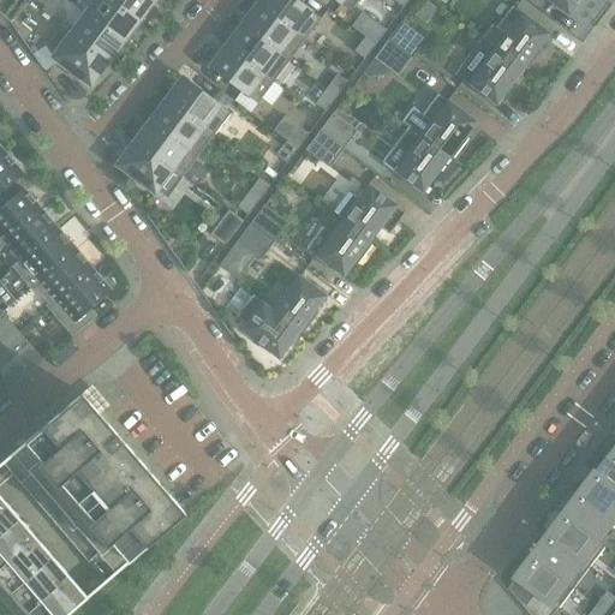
[(48,0),(45,7),(41,11),(52,19),(63,4),(57,0),(48,0)]
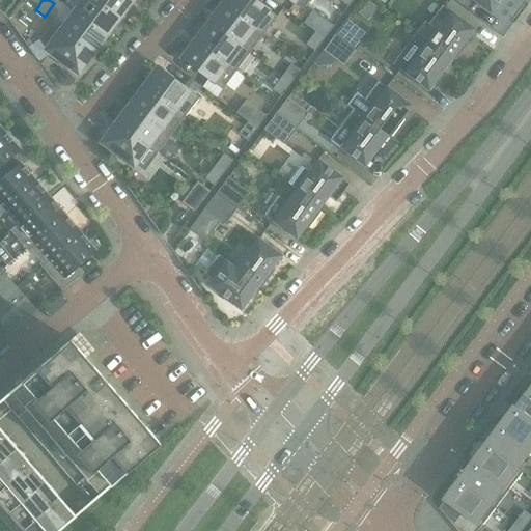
[(120,18),(96,0),(70,0),(67,3),(76,8),(74,10),(108,35),(120,18)]
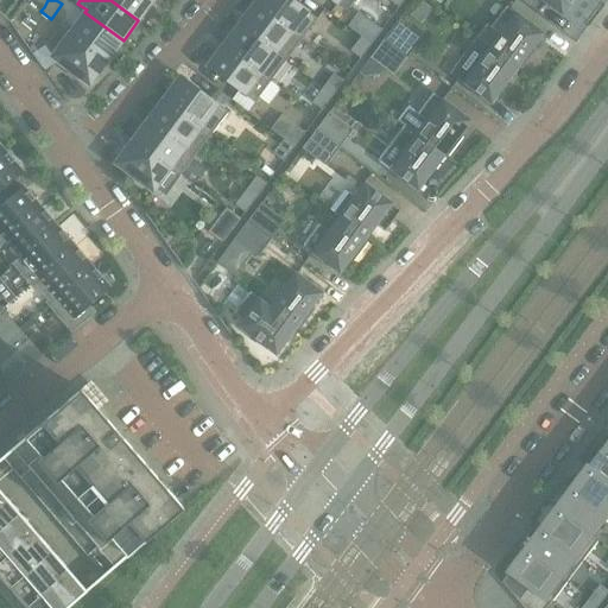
[(153,0),(111,0),(138,20),(153,0)]
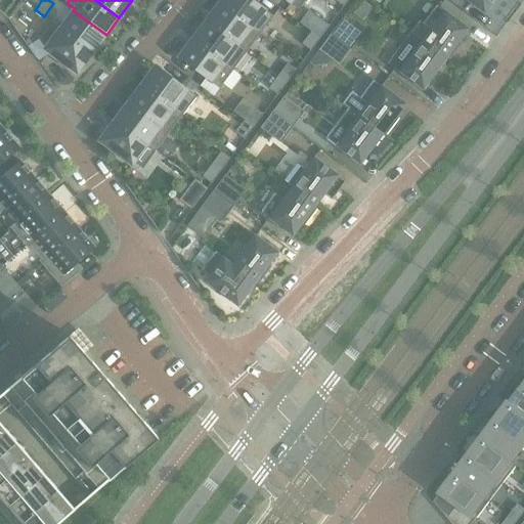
[(273,16),(251,0),(221,0),(218,4),(260,35),(273,16)]
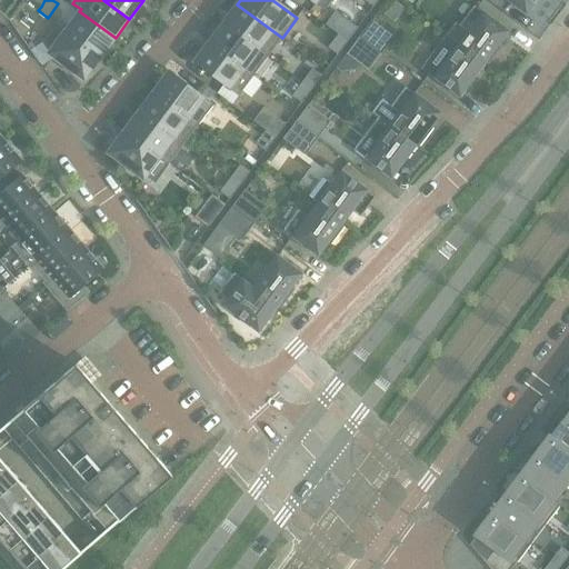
[(536,0),(505,0),(526,15),(536,0)]
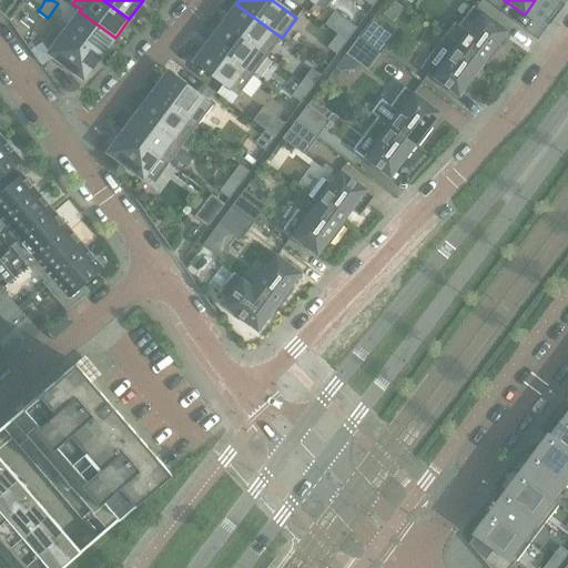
[(282,38),(236,4),(222,23),(267,57),(282,38)]
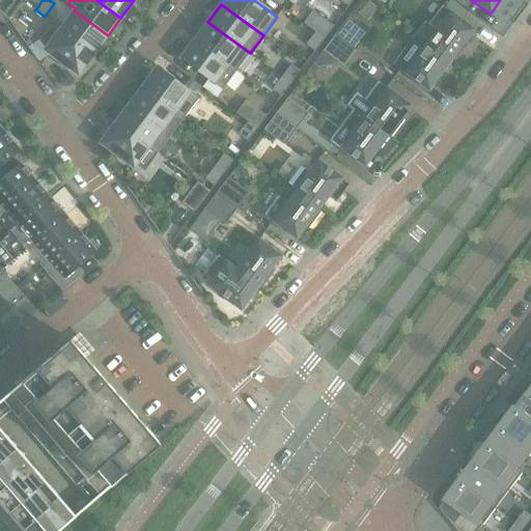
[(424,22),(416,34),(451,60),(452,59),(454,61),(467,45),(465,43),(474,30),(450,11),(450,12),(442,6),(428,25),(424,22)]
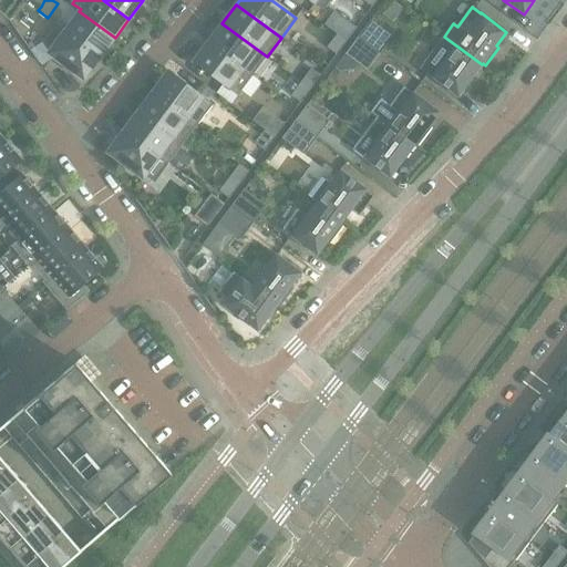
[(115,38),(79,11),(65,30),(57,23),(55,23),(101,58),(115,38)]
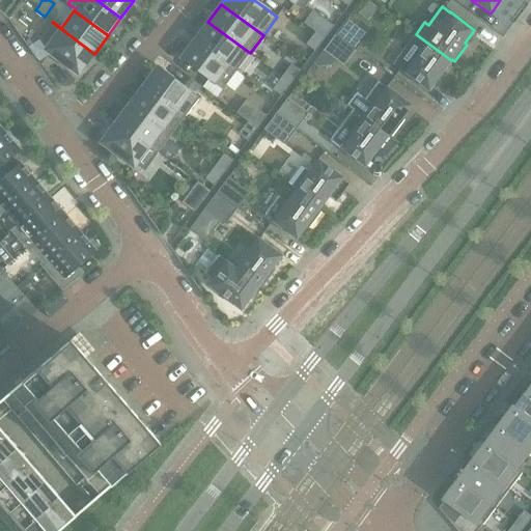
[(333,27),(312,10),(303,24),(315,32),(324,39),(333,27)]
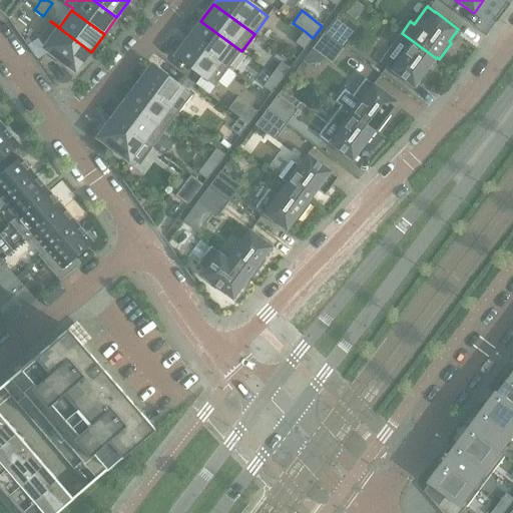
[(344,49),(355,33),(335,18),(324,34),(344,49)]
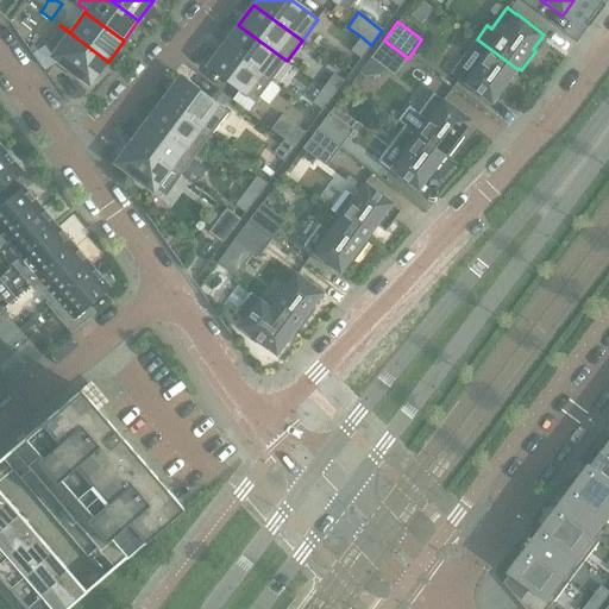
[(108,62),(60,25),(44,46),(49,52),(49,54),(87,82),(92,75),(95,79),(108,62)]
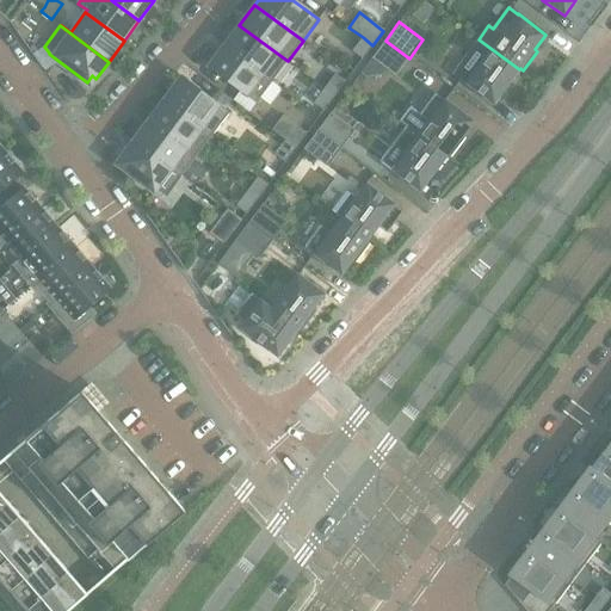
[(288,61),(239,25),(223,45),(272,82),(288,61)]
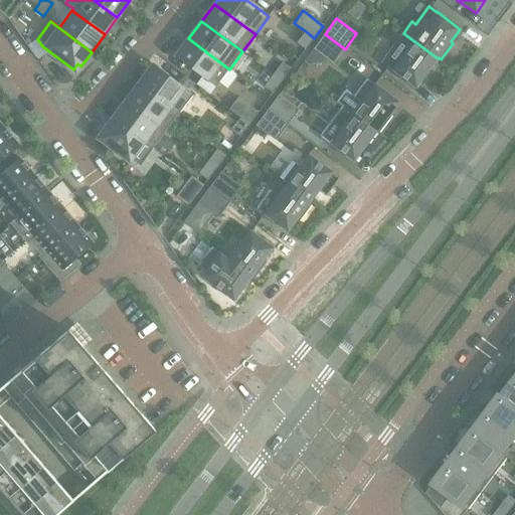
[(305,50),(314,38),(306,31),(297,43),(305,50)]
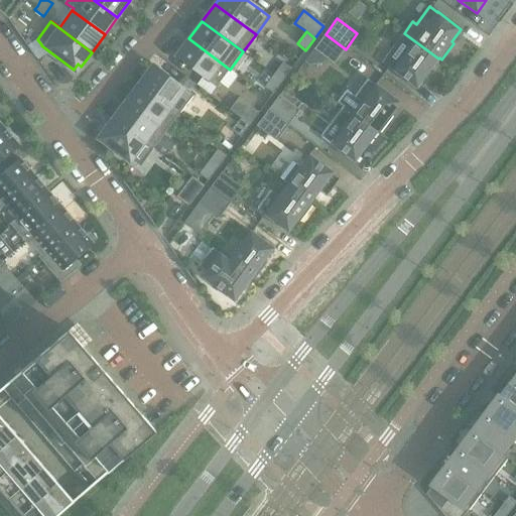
[(404,33),(382,62),(416,89),(438,58),(404,33)]
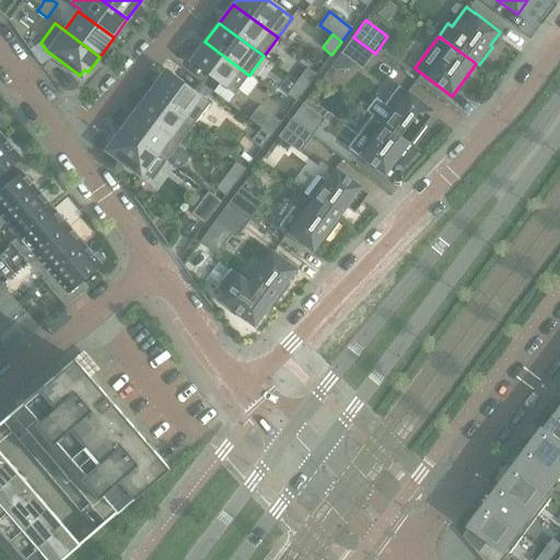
[(375,54),(353,37),(341,54),(362,70),(375,54)]
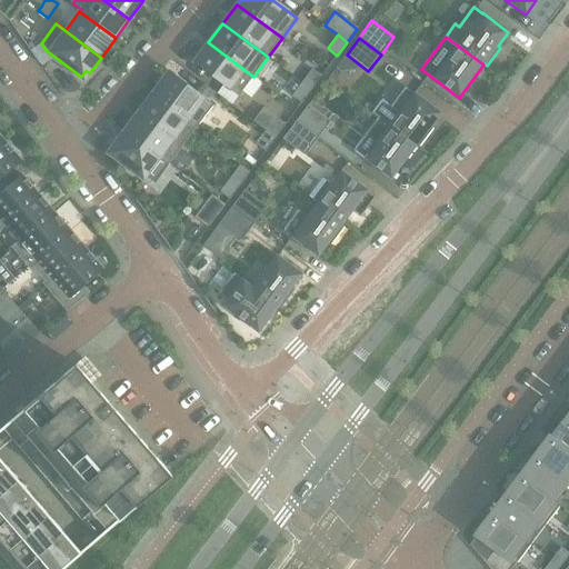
[(253,77),(208,42),(193,62),(238,97),(253,77)]
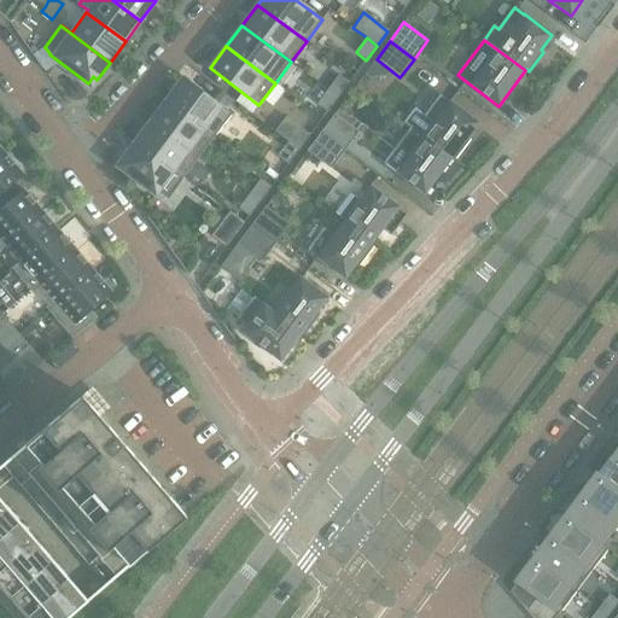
[(338,98),(349,83),(338,75),(327,89),(338,98)]
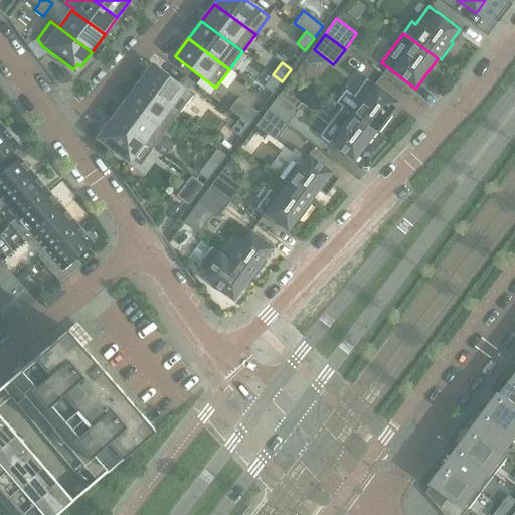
[(193,96),(152,64),(139,82),(179,113),(193,96)]
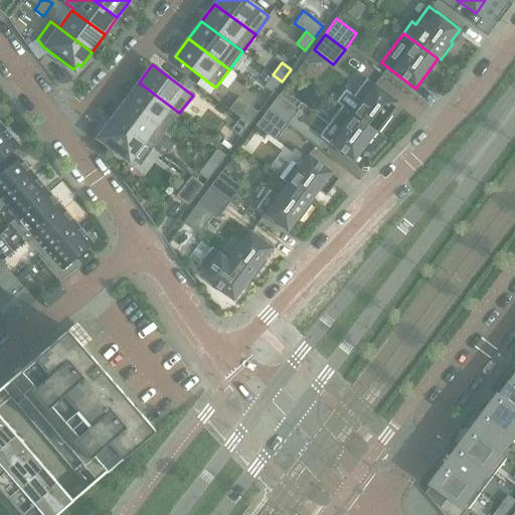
[(273,94),(282,81),(273,74),(264,88),(273,94)]
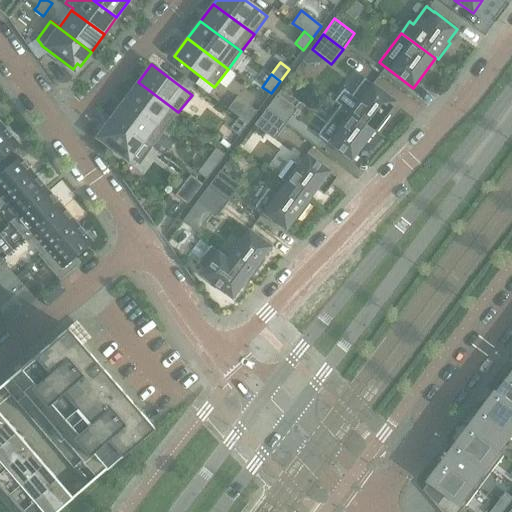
[(344,89),(334,102),(374,132),(375,130),(377,132),(389,116),(387,114),(396,102),(373,84),(372,85),(365,79),(352,96),(344,89)]
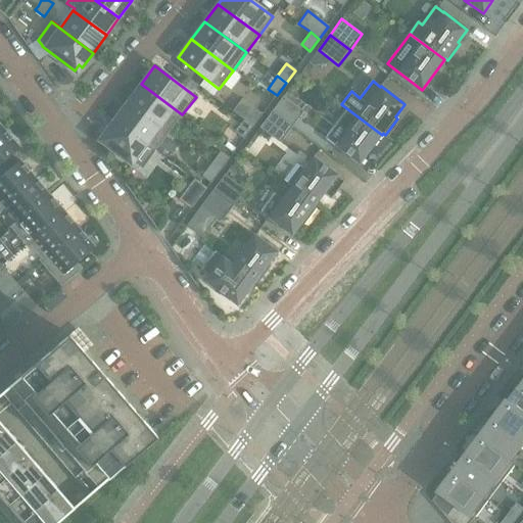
[(182,114),(141,84),(128,101),(170,133),(182,114)]
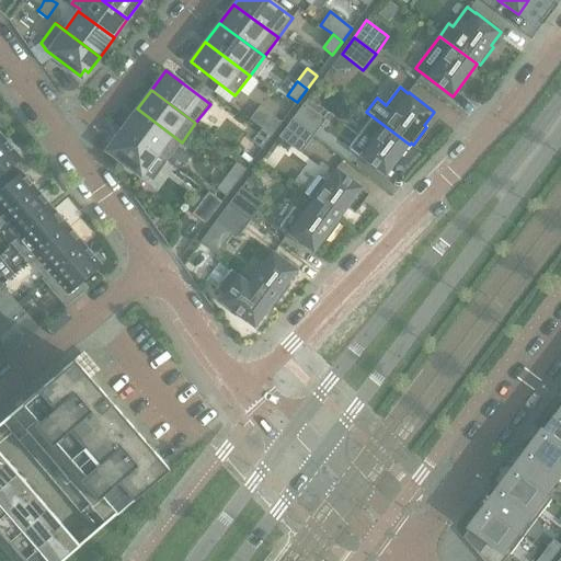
[(313,137),(325,121),(304,104),(292,121),(313,137)]
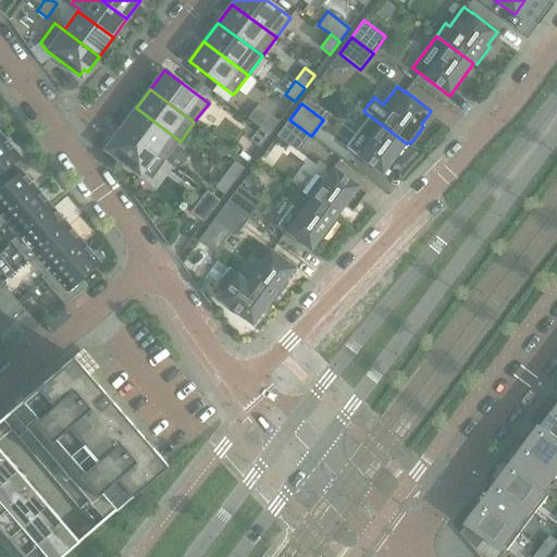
[(280,122),(257,106),(247,119),(260,128),(270,135),(280,122)]
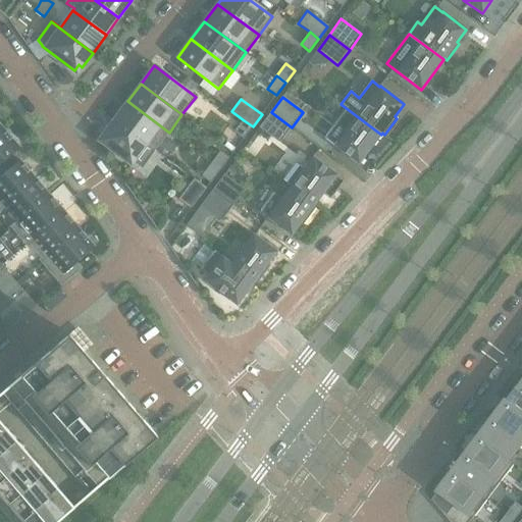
[(169,133),(127,101),(114,118),(156,150),(169,133)]
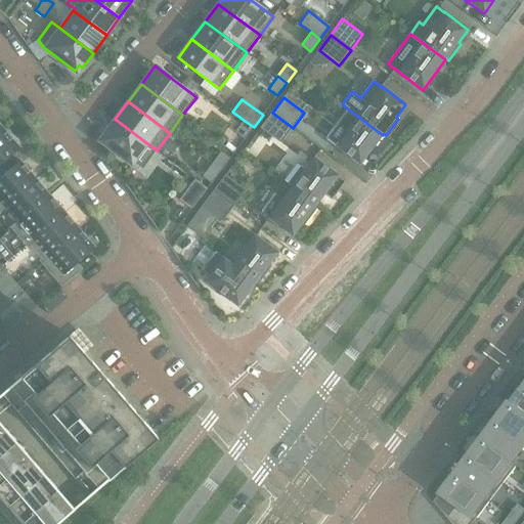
[(347,108),(325,138),(336,147),(360,165),(383,135),(342,104),(347,108)]
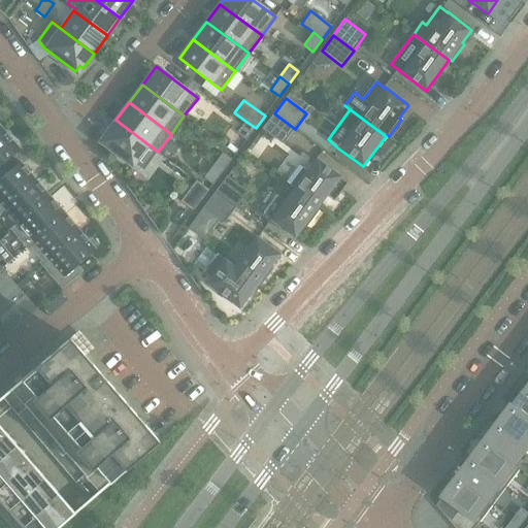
[(283,144),(295,129),(274,113),(262,129),(283,144)]
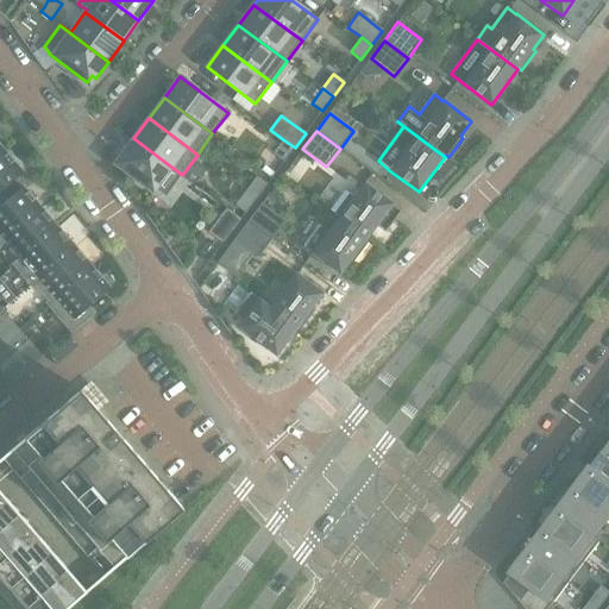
[(182,175),(133,138),(120,156),(121,156),(118,161),(123,164),(121,164),(129,169),(126,173),(142,184),(144,181),(151,186),(156,189),(159,184),(171,169),(181,176),(182,175)]
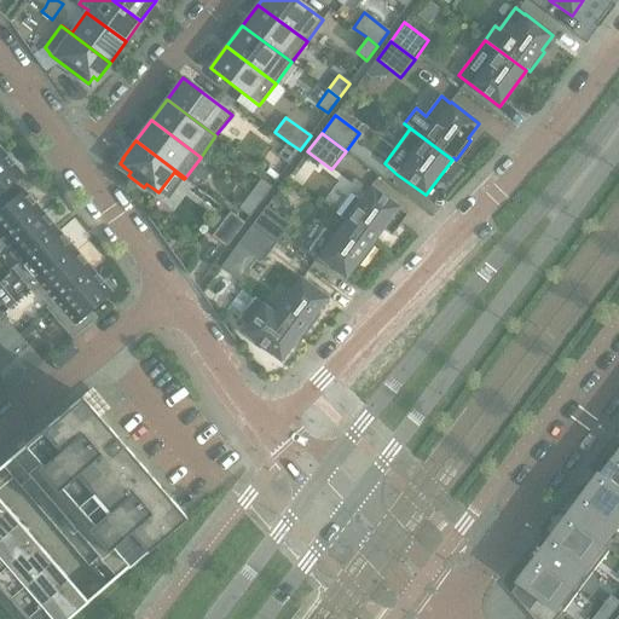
[(288,165),(300,150),(289,143),(278,157),(288,165)]
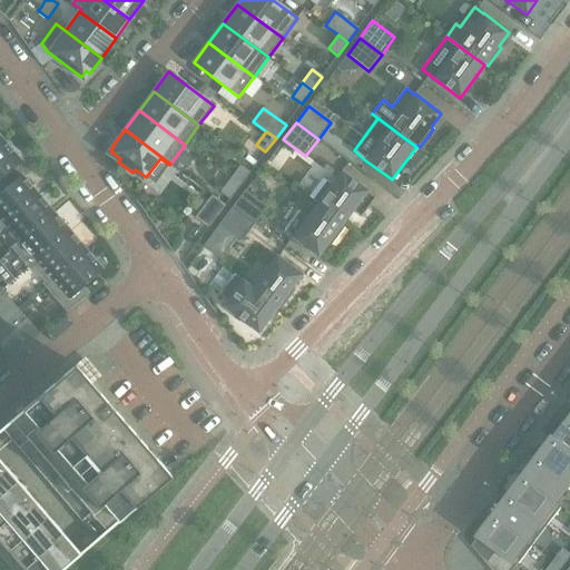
[(0,177),(1,177),(20,160),(3,141),(0,144),(0,177)]
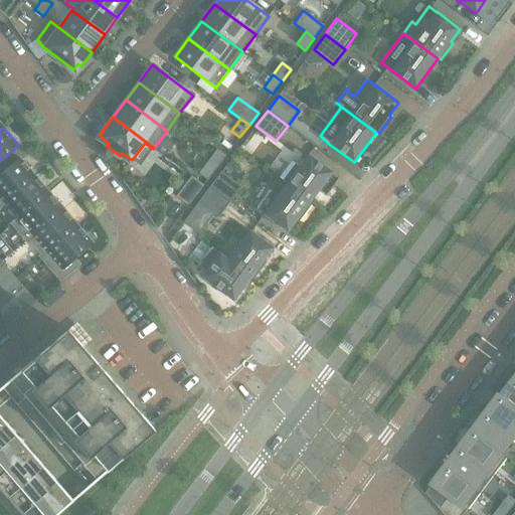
[(217,168),(225,156),(217,150),(208,161),(217,168)]
